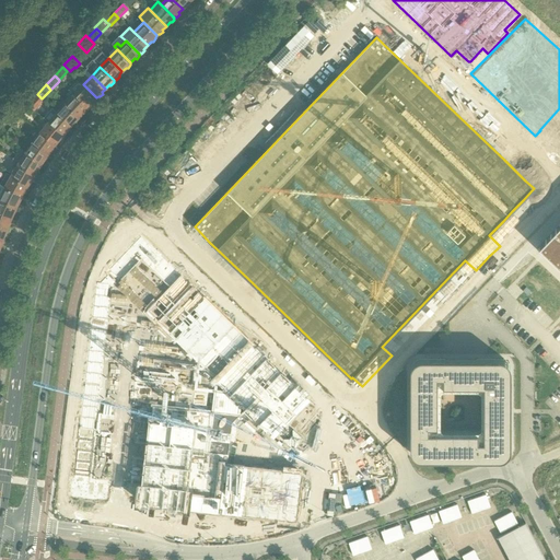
[(73,88),(70,91),(88,107),(91,104),(93,104),(96,101),(95,100),(96,97),(83,84),(82,85),(81,84),(76,90),(73,88)]
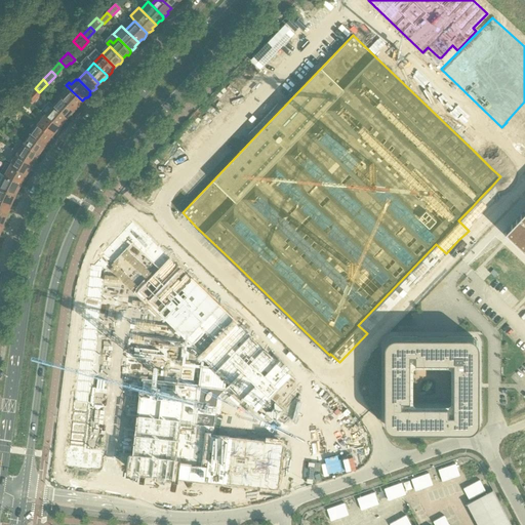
[(66,91),(62,96),(74,109),(75,108),(76,109),(79,106),(79,104),(82,101),(66,85),(63,89),(66,91)]
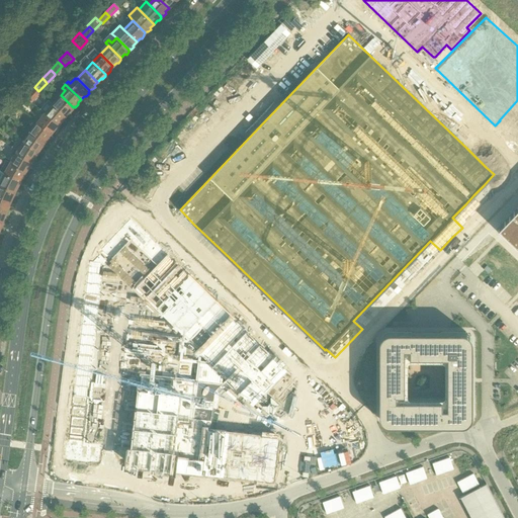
[(34,87),(25,97),(27,99),(31,102),(40,92),(38,91),(34,87)]
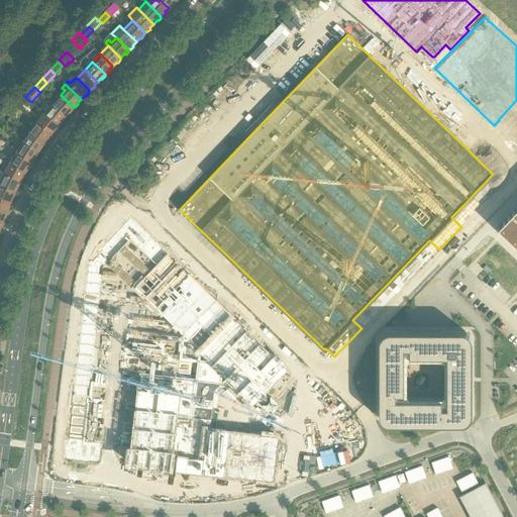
[(27,99),(25,97),(24,95),(16,105),(20,108),(27,99)]
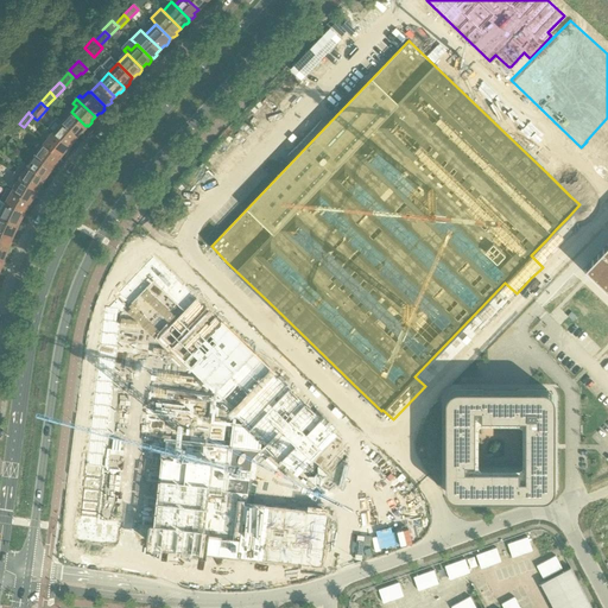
[(71,112),(62,122),(77,135),(81,132),(83,132),(86,128),(86,126),(71,112)]
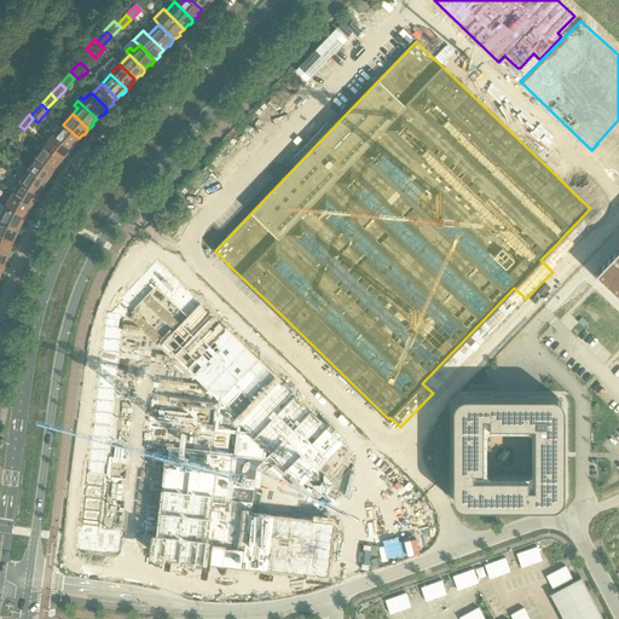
[(63,125),(53,134),(70,148),(73,148),(75,144),(75,142),(79,138),(63,125)]
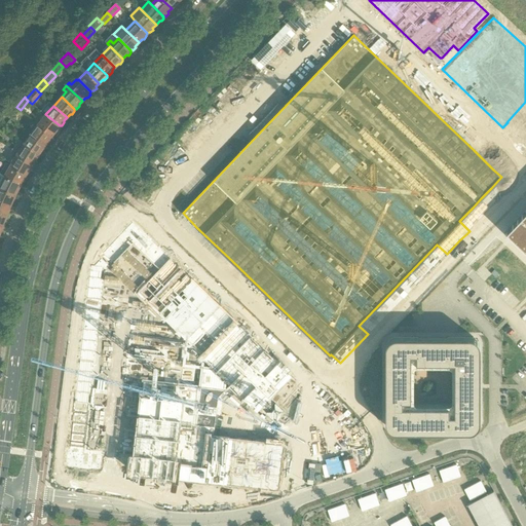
[(45,114),(38,122),(52,134),(54,130),(57,132),(60,127),(59,126),(60,125),(45,114)]
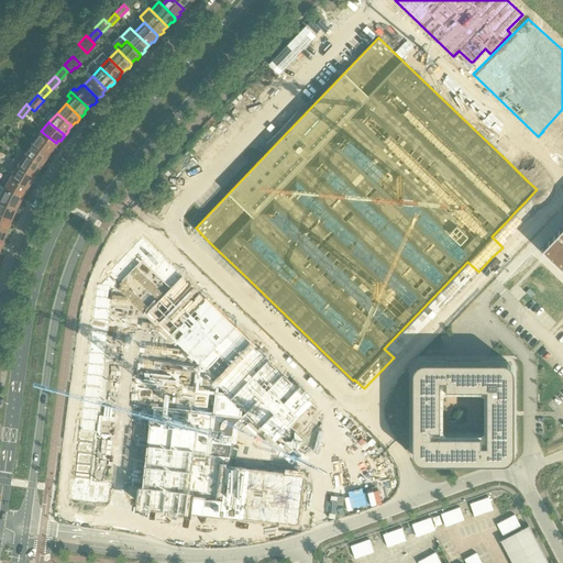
[(40,133),(33,142),(48,154),(52,150),(53,150),(55,146),(55,145),(56,143),(41,131),(40,133)]
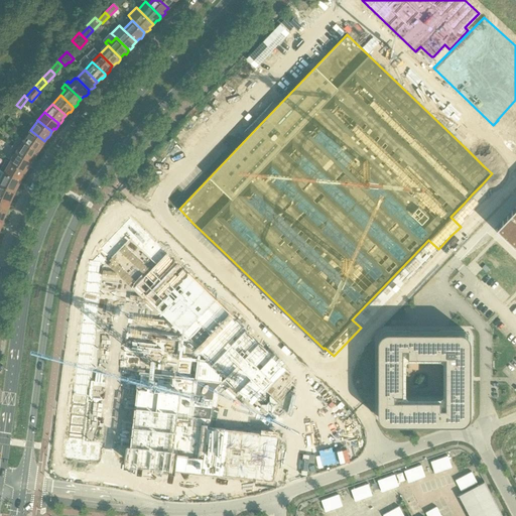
[(27,134),(23,140),(38,150),(38,149),(39,149),(41,146),(41,145),(44,141),(30,130),(27,134)]
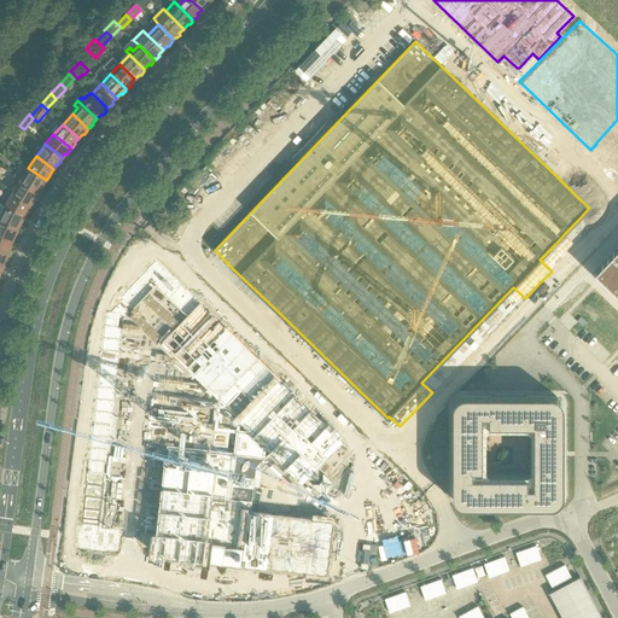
[(13,175),(17,178),(21,180),(39,191),(41,186),(44,186),(46,182),(45,180),(46,180),(28,168),(22,163),(13,175)]
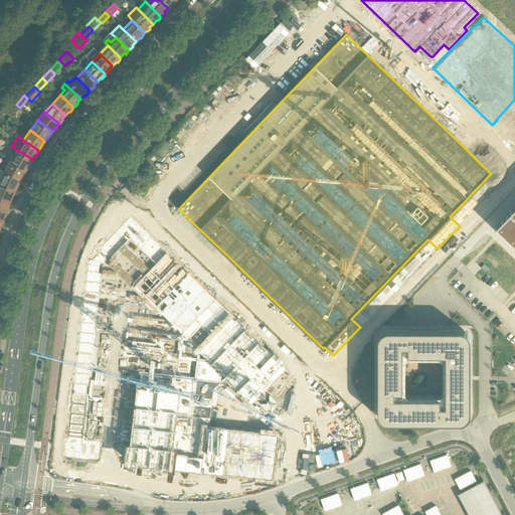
[(10,161),(10,162),(25,170),(27,168),(28,167),(30,164),(29,163),(32,159),(17,150),(14,148),(11,152),(15,154),(10,161)]
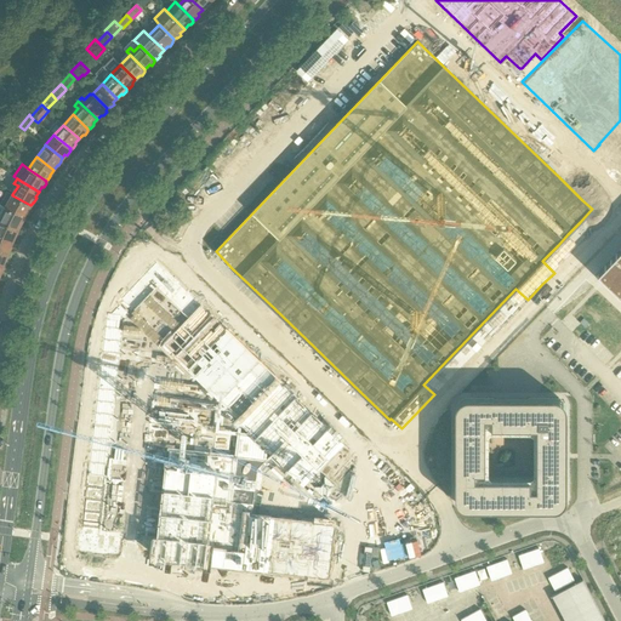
[(30,205),(12,195),(6,192),(0,203),(0,204),(5,208),(24,217),(27,212),(28,212),(32,206),(30,206),(30,205)]
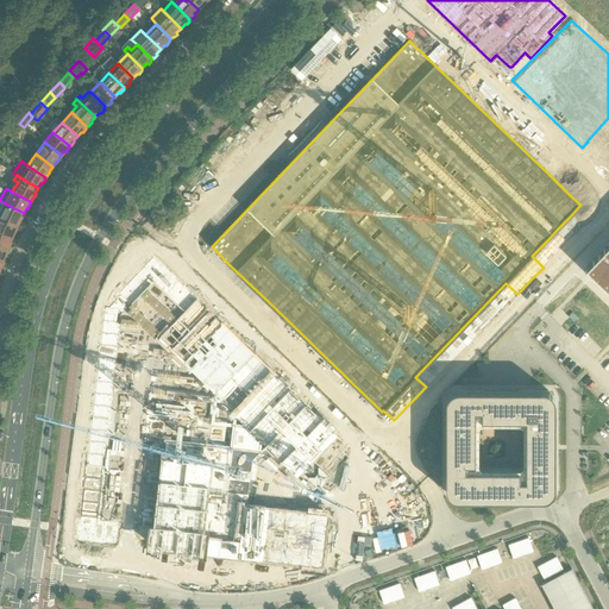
[(5,203),(0,213),(0,215),(18,225),(18,224),(19,224),(22,220),(22,218),(24,213),(5,203)]
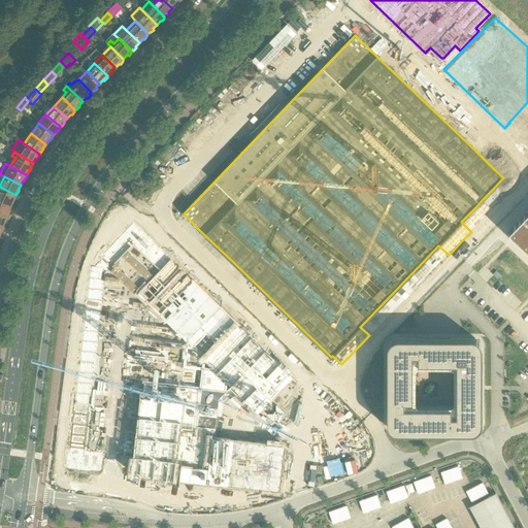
[(0,187),(0,200),(10,205),(12,200),(14,200),(15,197),(14,195),(15,195),(0,187)]
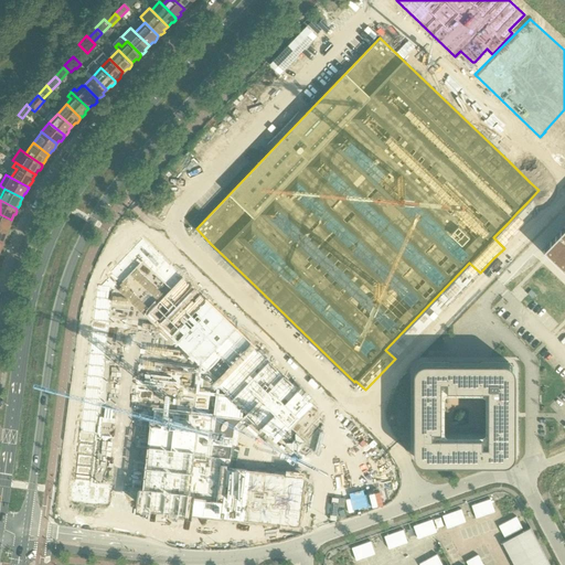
[(0,214),(0,227),(7,231),(7,230),(9,228),(10,225),(9,224),(11,220),(0,214)]
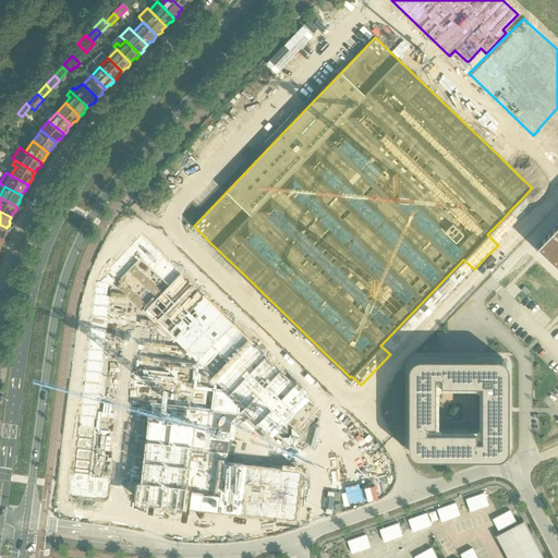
[(557,223),(536,246),(557,266),(557,223)]
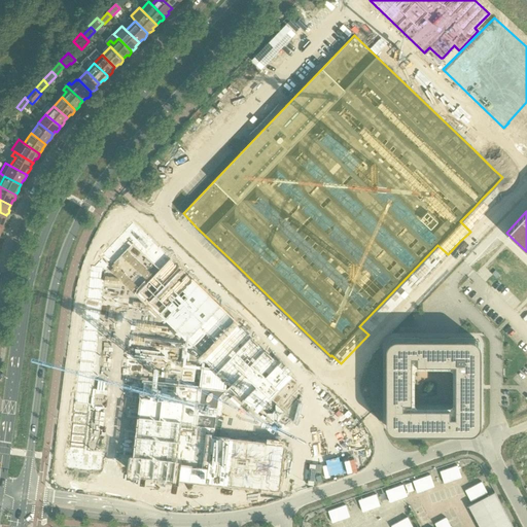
[(208,467),(175,463),(182,399),(141,393),(134,463),(79,456),(82,436),(93,437),(112,277),(120,269),(114,264),(135,241),(138,244),(135,247),(160,270),(137,293),(187,342),(212,315),(230,331),(206,356),(203,359),(206,362),(205,363),(209,366),(212,363),(218,370),(216,372),(219,376),(223,380),(226,377),(233,383),(230,385),(234,389),(233,389),(237,393),(240,390),(246,396),(243,398),(247,402),(251,407),(252,405),(256,409),(257,407),(265,399),(267,401),(282,386),(280,384),(288,375),(285,372),(286,371),(238,323),(220,307),(170,258),(132,222),(90,266),(68,465),(133,473),(173,479),(207,483),(280,491),(285,446),(212,436),(208,467)]
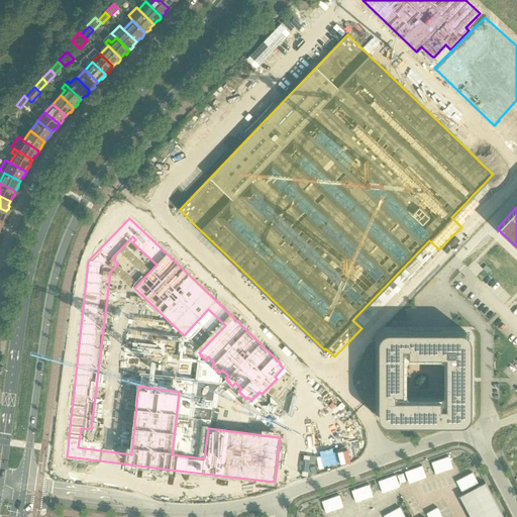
[(386,338),(385,340),(384,342),(383,344),(383,346),(383,408),(383,410),(384,413),(385,415),(387,417),(388,418),(390,419),(393,420),(395,420),(456,420),(458,420),(460,419),(462,419),(464,417),(466,416),(468,414),(469,412),(469,410),(469,408),(469,380),(469,346),(469,344),(469,342),(468,340),(466,338),(464,337),(462,336),(460,335),(458,334),(456,334),(440,334),(394,334),(392,334),(390,335),(388,336),(386,338)]
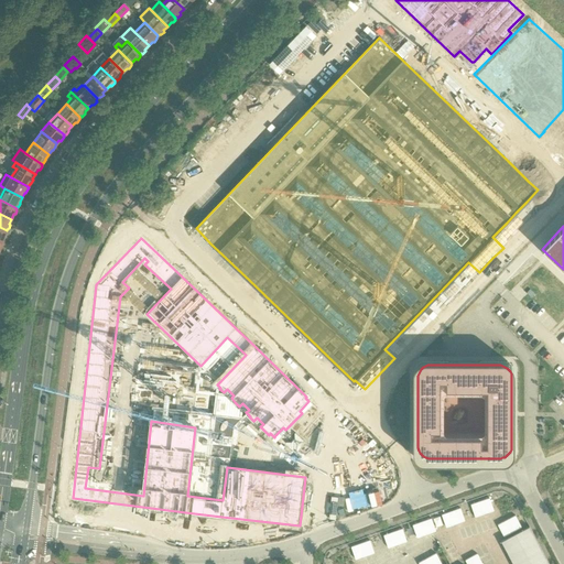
[(394,403),(382,409),(391,426),(402,421),(394,403)]
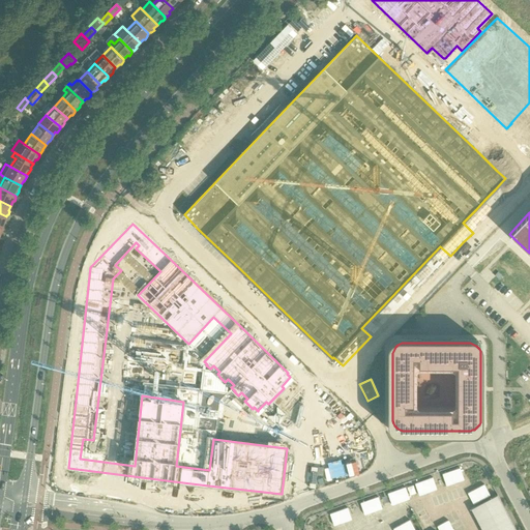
[(476,487),(476,471),(468,471),(468,467),(453,467),(454,487),(476,487)]
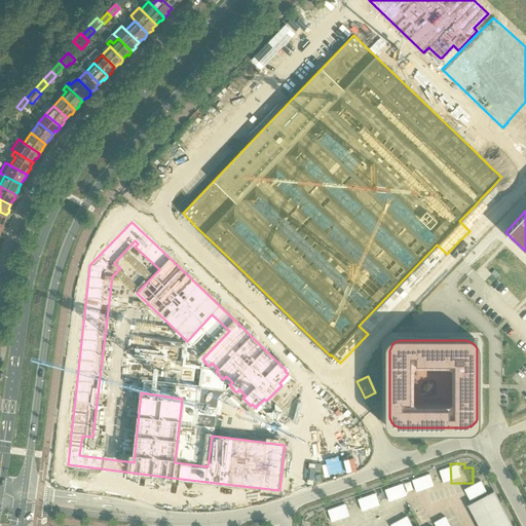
[(468,506),(479,525),(512,525),(495,493),(468,506)]
